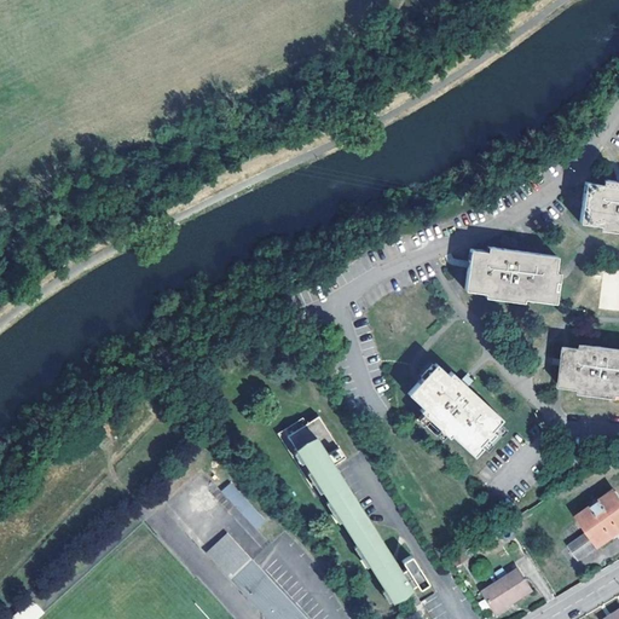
[(602,183),(586,181),(583,204),(580,221),(601,224),(600,229),(618,230),(618,181),(603,179),(602,183)]
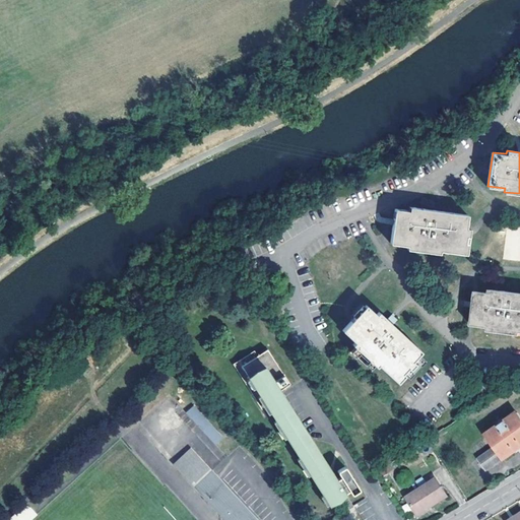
[(395,209),(391,243),(408,246),(408,248),(440,253),(441,250),(466,254),(468,245),(465,244),(466,236),(469,236),(469,233),(470,229),(466,228),(467,215),(410,207),(408,210),(395,209)]
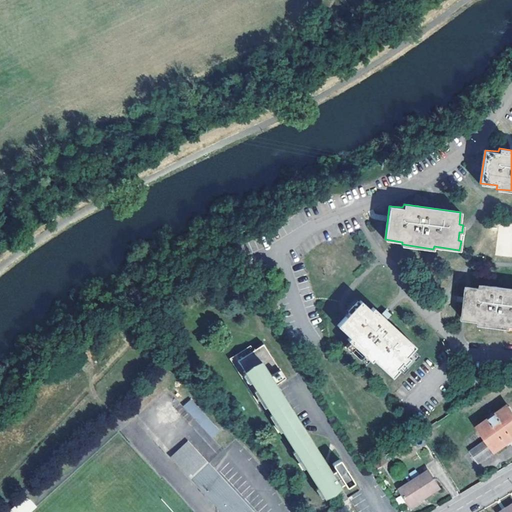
[(511,222),(497,222),(496,256),(511,256),(511,222)]
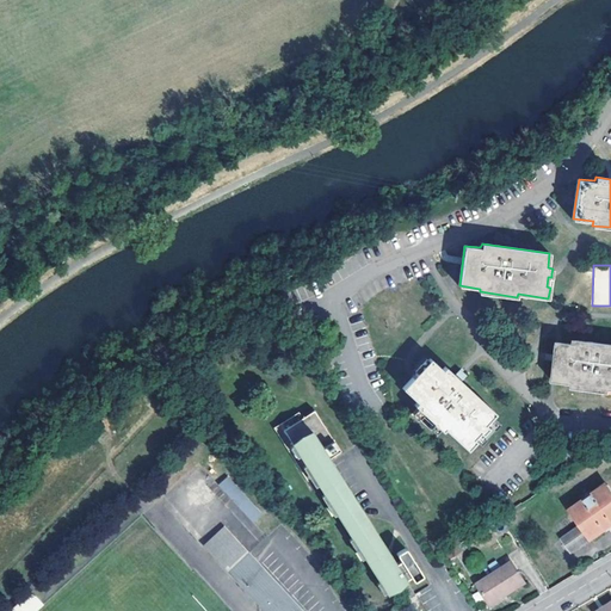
[(575,345),(561,343),(559,358),(555,383),(575,386),(575,389),(610,394),(610,345),(578,341),(575,345)]
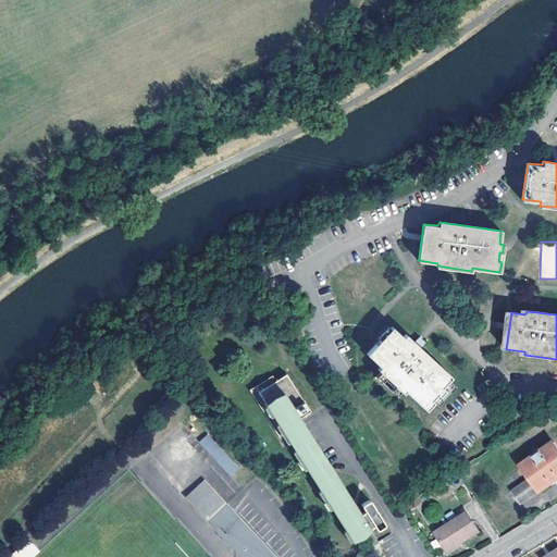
[(378,343),(368,353),(381,366),(379,369),(404,393),(406,390),(426,409),(434,401),(432,399),(437,393),(440,395),(445,390),(442,386),(452,376),(417,344),(406,334),(403,336),(393,326),(378,343)]
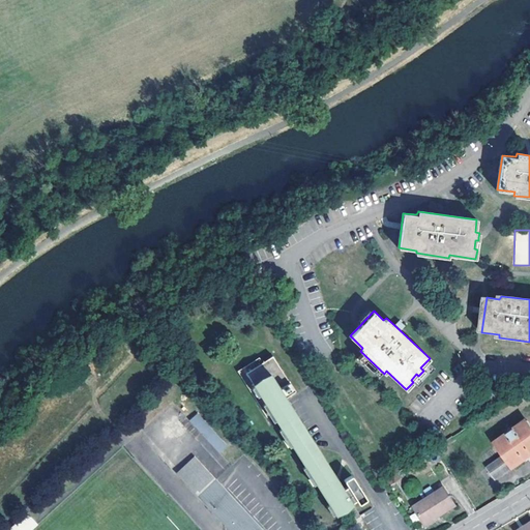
[(349,505),(354,502),(357,500),(359,504),(366,499),(352,475),(345,479),(348,486),(344,489),(285,396),(280,388),(290,382),(273,355),(263,362),(249,372),(262,392),(255,398),(270,422),(278,418),(337,512),(349,505)]
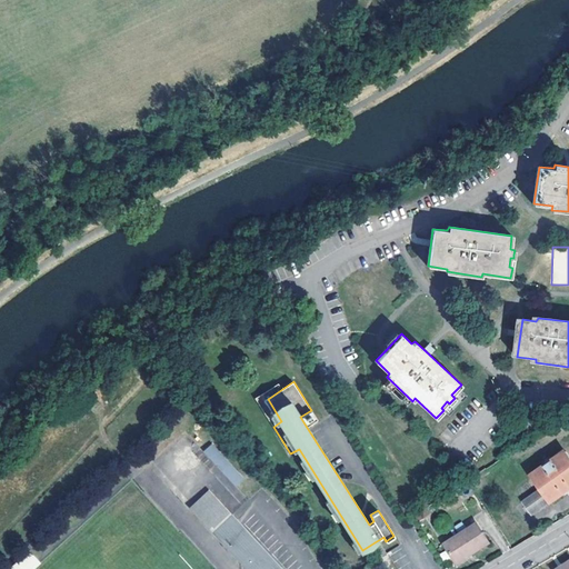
[(268,399),(282,389),(279,383),(256,398),(273,427),(281,421),(268,399)]
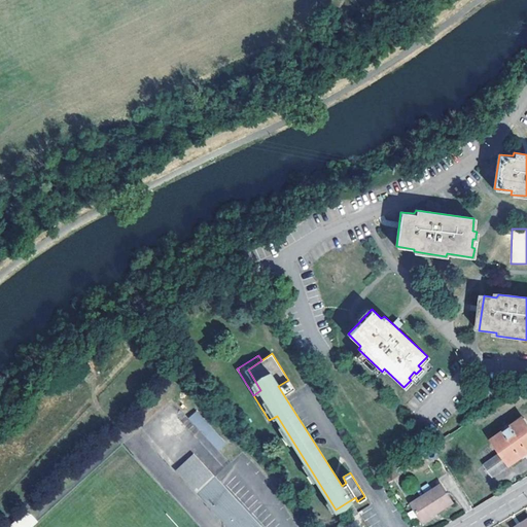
[(293,388),(288,380),(278,386),(283,394),(293,388)]
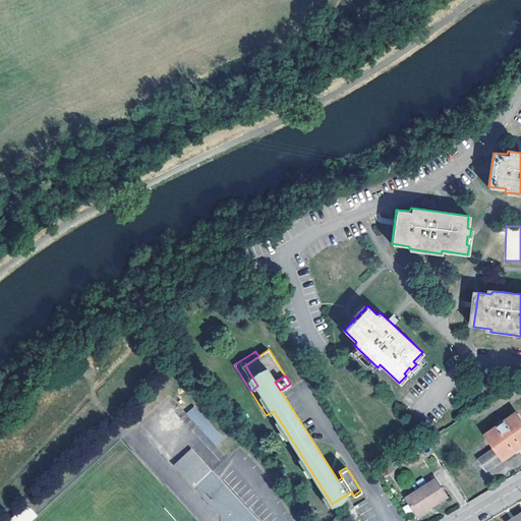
[(193,406),(185,414),(217,446),(226,438),(193,406)]
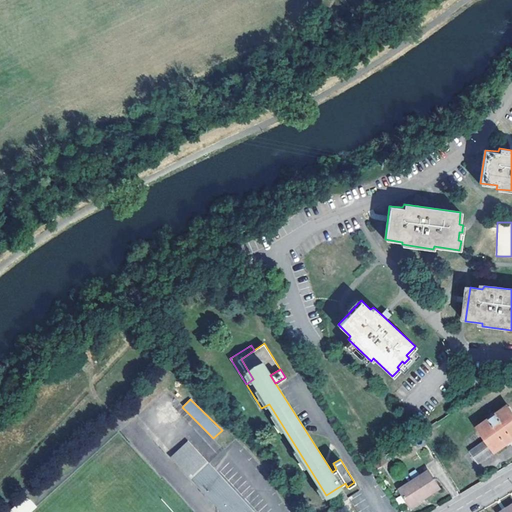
[(497,413),(489,419),(490,420),(479,428),(487,440),(472,451),(479,462),(495,451),(496,453),(508,445),(508,446),(511,443),(511,410),(509,407),(498,414),(497,413)]
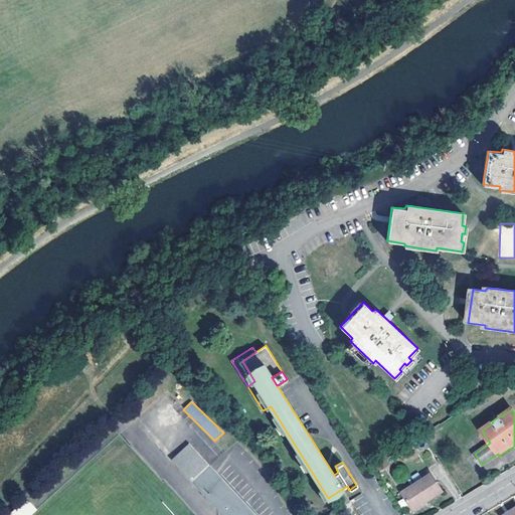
[(490,417),(492,421),(500,415),(498,412),(490,417)]
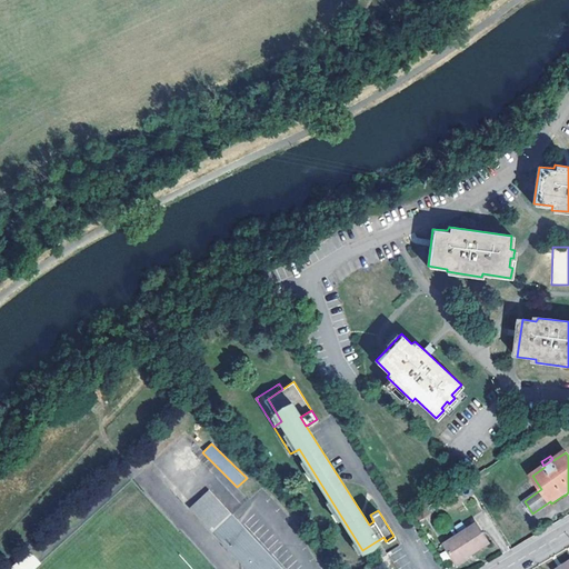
[(215,530),(231,516),(208,490),(192,505),(215,530)]
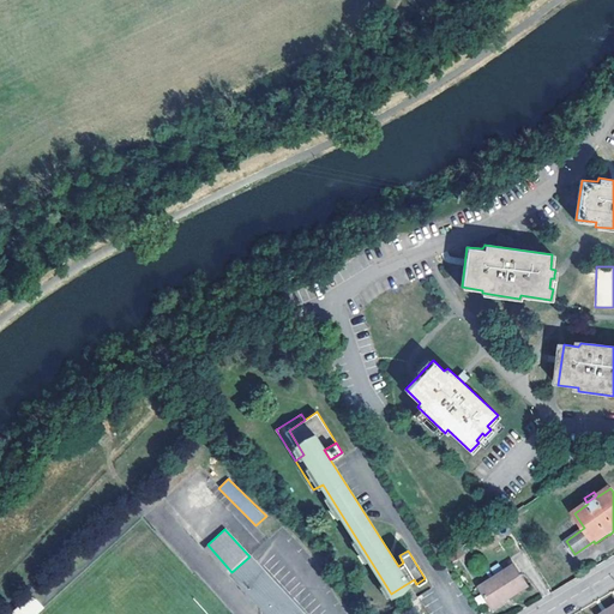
[(232,572),(271,613),(302,613),(250,557),(232,572)]
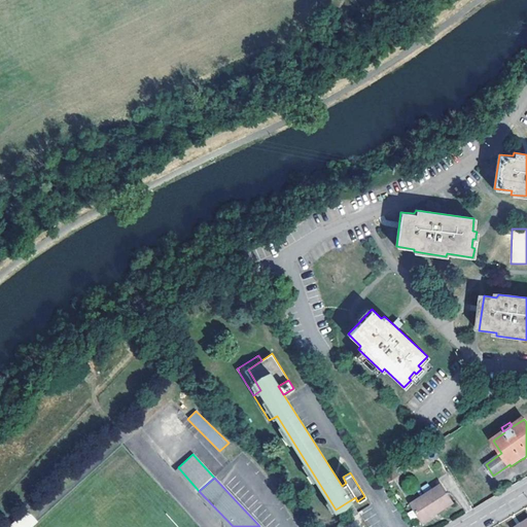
[(443,485),(413,504),(423,521),(453,502),(443,485)]
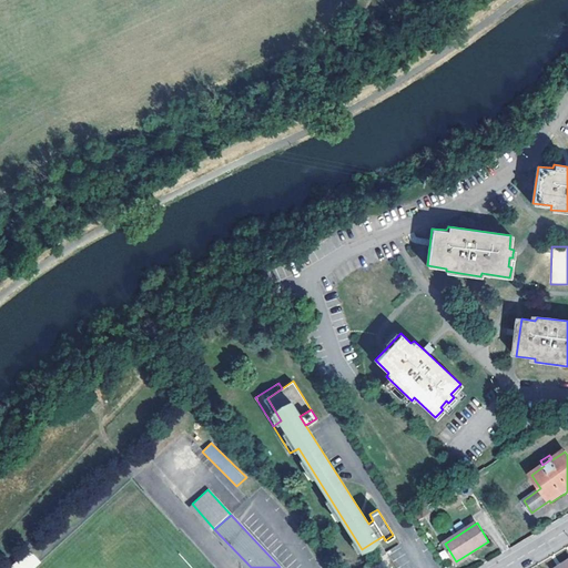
[(388,553),(379,538),(374,541),(384,556),(388,553)]
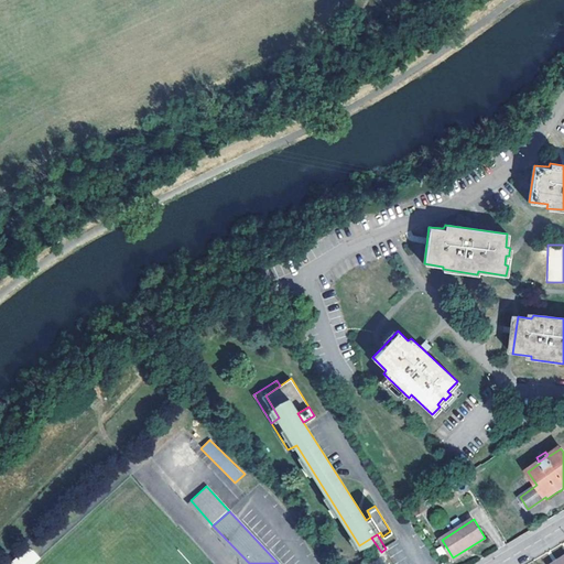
[(0,556),(14,543),(7,535),(0,541),(0,556)]
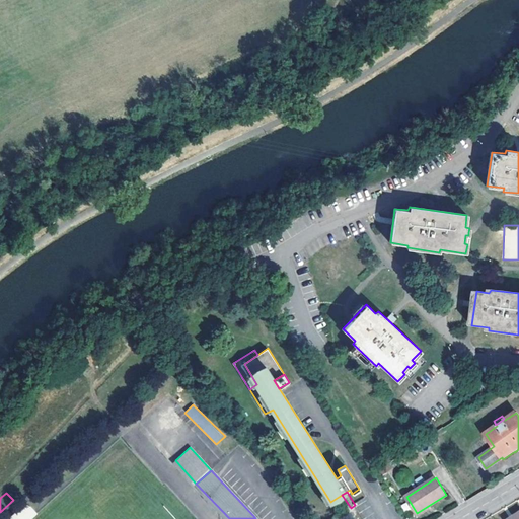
[(360,509),(368,503),(363,498),(356,503),(360,509)]
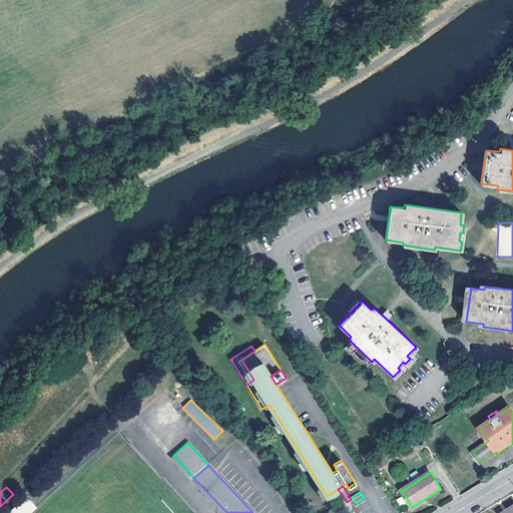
[(38,499),(23,512),(45,512),(49,510),(38,499)]
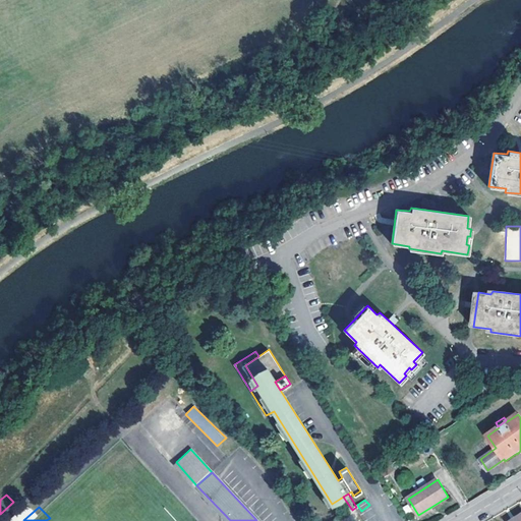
All buildings are outlined.
